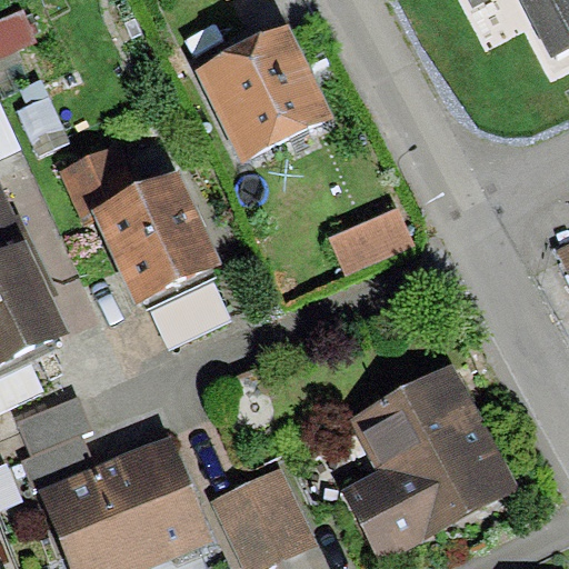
[(470,0),(476,10),(495,0),(470,0)]
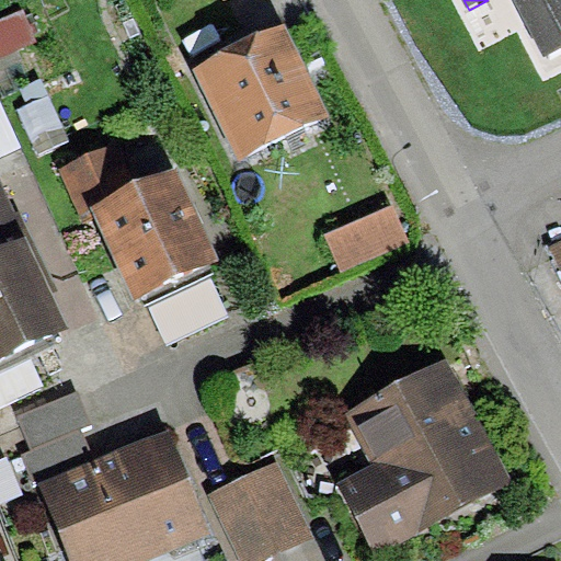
[(560,0),(517,0),(545,56),(560,47),(560,0)]
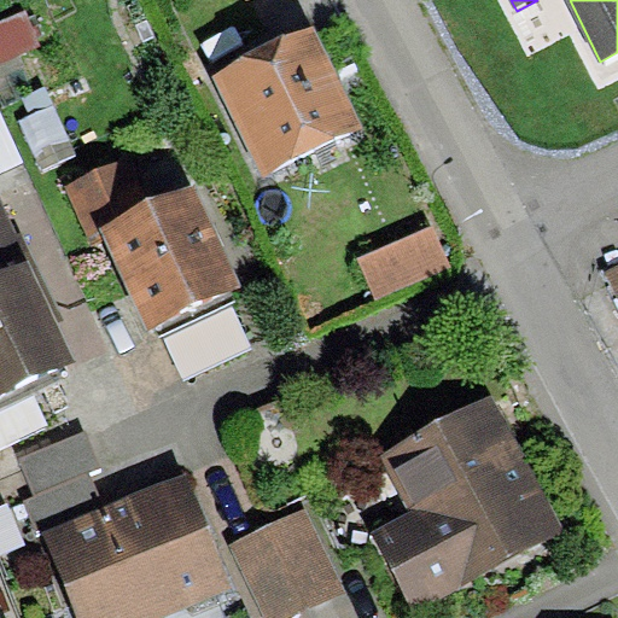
[(314,24),(211,76),(261,174),(363,122),(314,24)]
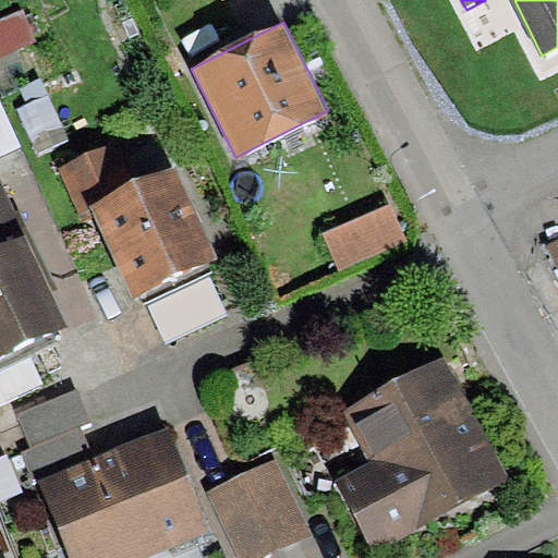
[(0,158),(22,148),(0,99),(0,158)]
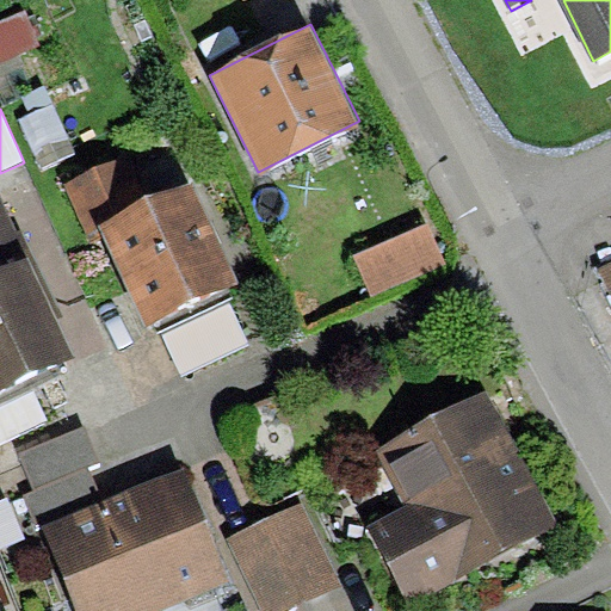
[(66,181),(87,230),(102,224),(147,323),(239,282),(192,180),(146,201),(124,154),(66,181)]
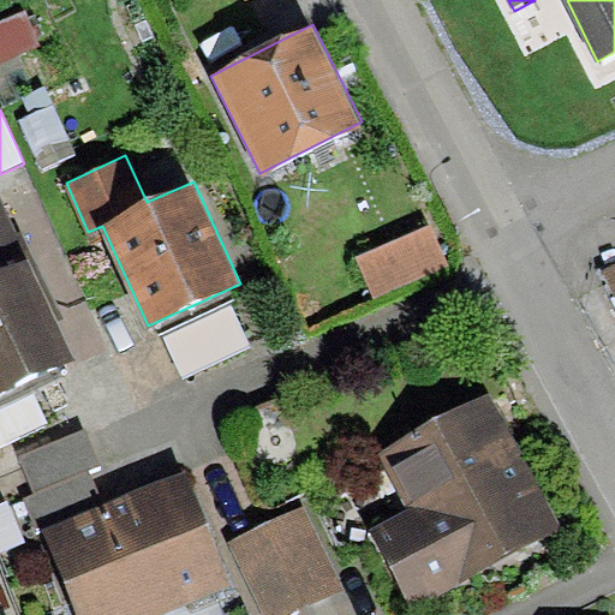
[(0,273),(28,260),(0,198),(0,273)]
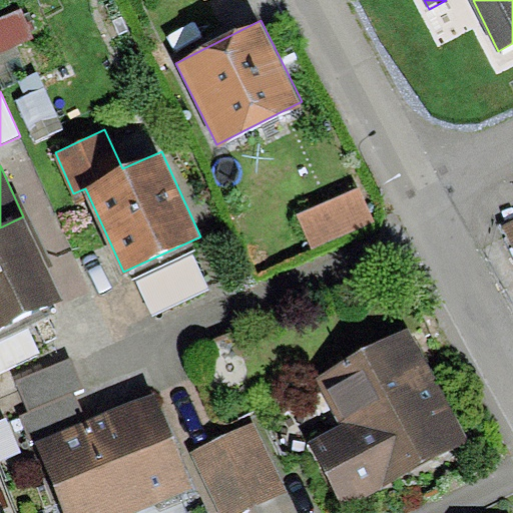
[(360,186),(298,214),(313,249),(375,221),(360,186)]
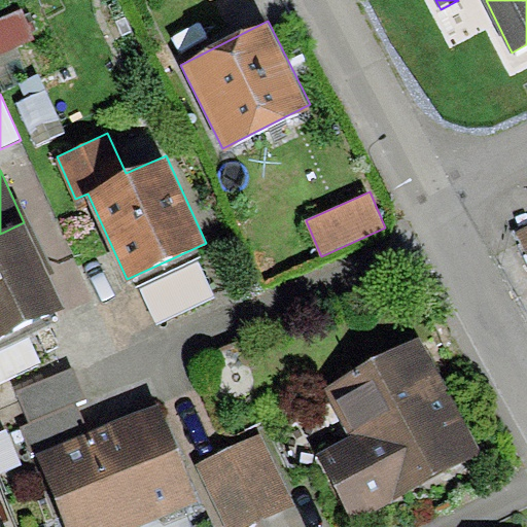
[(0,338),(64,307),(24,222),(0,234),(0,338)]
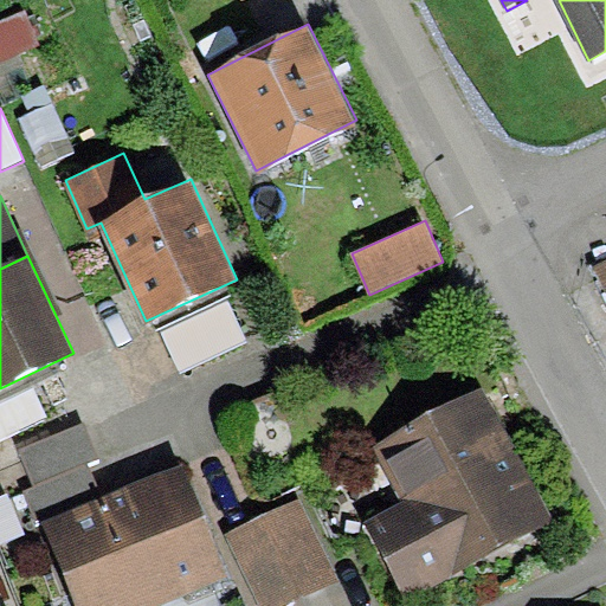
[(605,263),(594,269),(605,295),(605,263)]
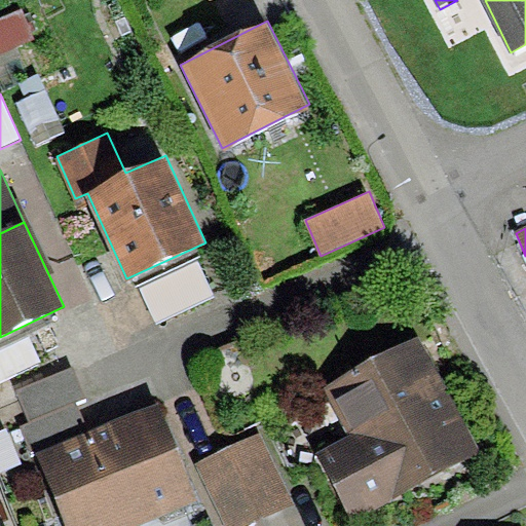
[(198,260),(140,288),(158,325),(216,297),(198,260)]
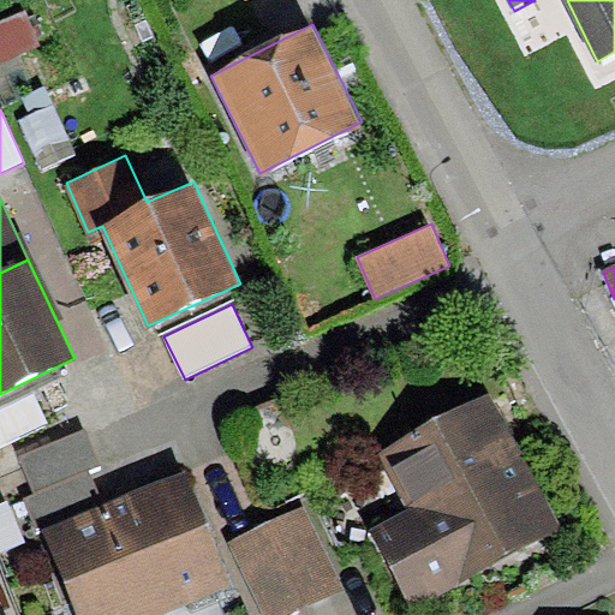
[(561,530),(487,392),(375,452),(405,506),(365,527),(410,610),(561,530)]
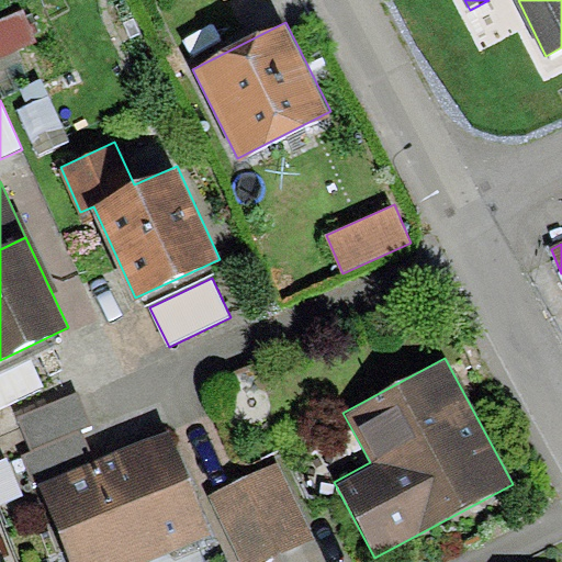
[(33,359),(0,373),(0,408),(46,388),(33,359)]
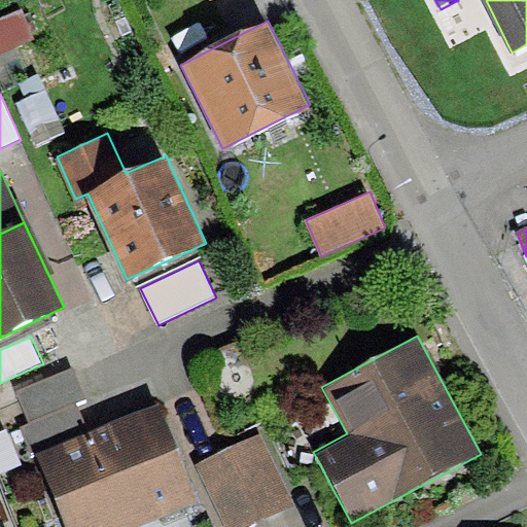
[(38,452),(89,431),(76,403),(85,399),(73,370),(19,392),(31,422),(20,427),(31,455),(38,452)]
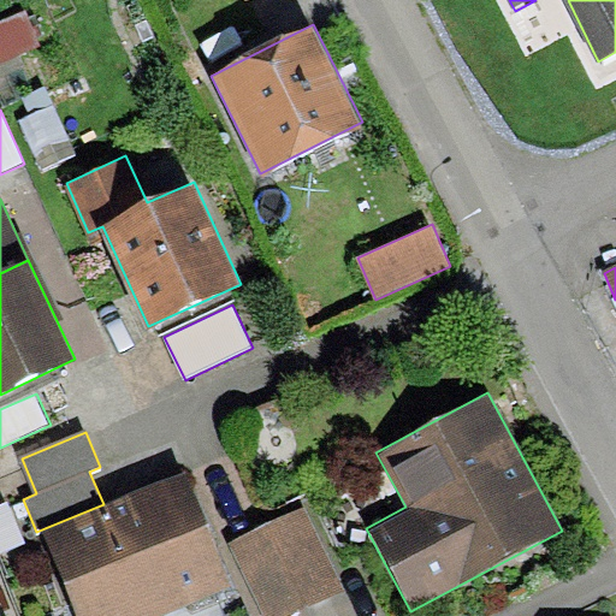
[(104,504),(45,528),(78,615),(158,615),(234,586),(187,472),(104,504)]
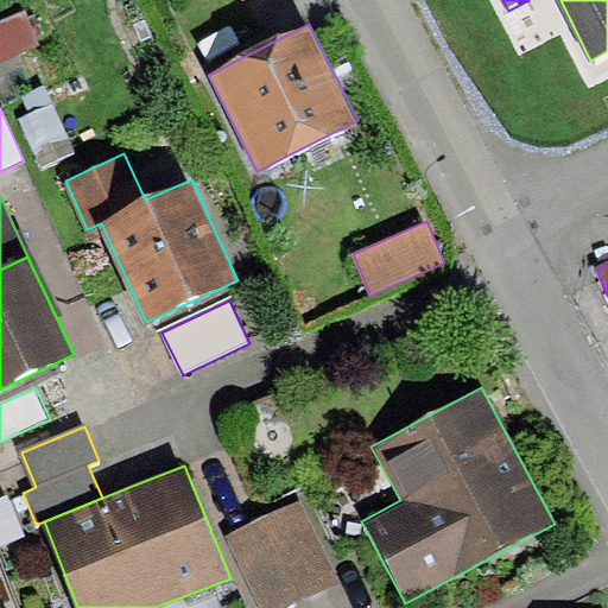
[(299,504),(229,537),(263,607),(282,607),(337,582),(299,504)]
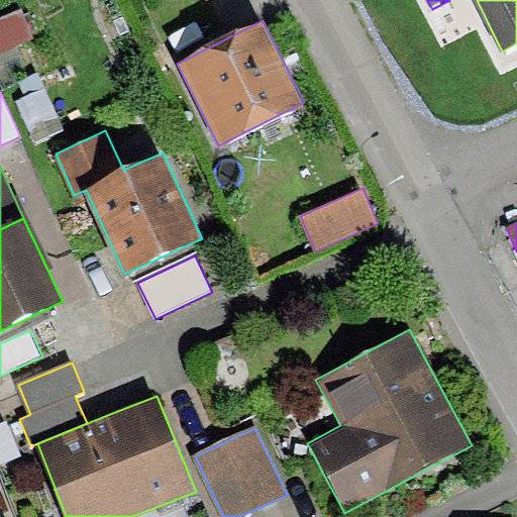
[(0,516),(17,516),(0,476),(0,516)]
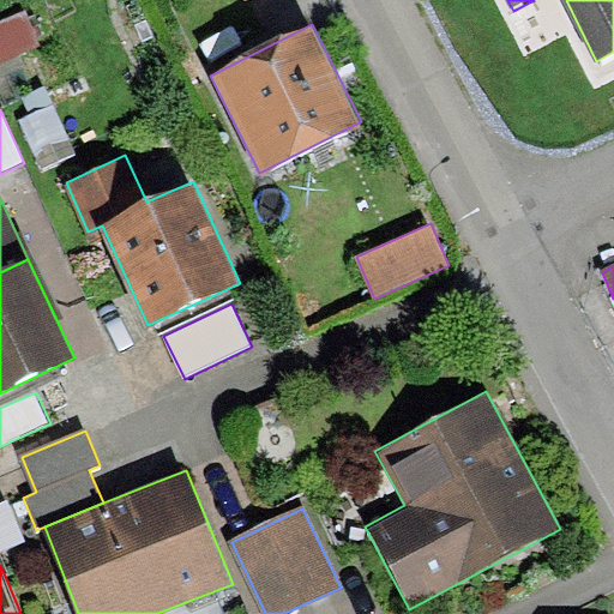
All buildings are outlined.
